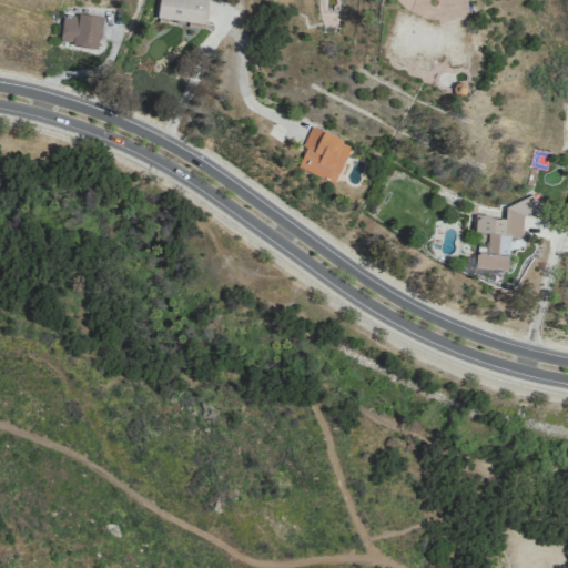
[(158,0),(156,20),(205,24),(206,0),(158,0)]
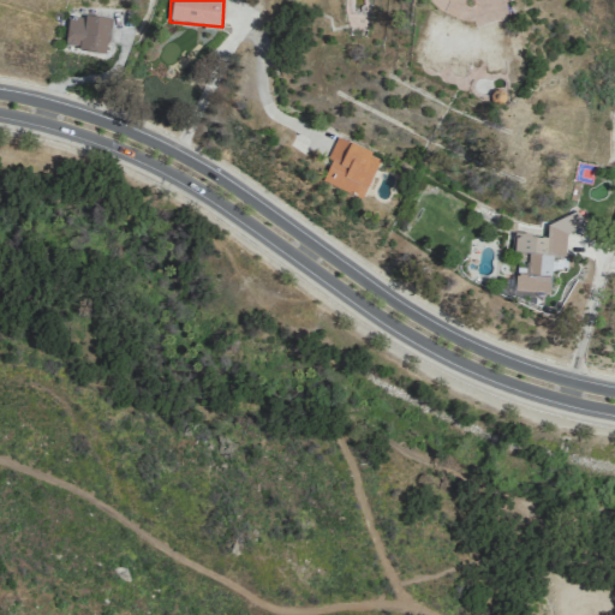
[(509,63),(499,18),(473,24),(471,31),(463,28),(455,30),(448,48),(445,33),(451,18),(430,11),(413,54),(417,65),(439,75),(442,65),(447,64),(451,75),(454,73),(464,77),(467,67),(478,65),(488,67),(509,63)]
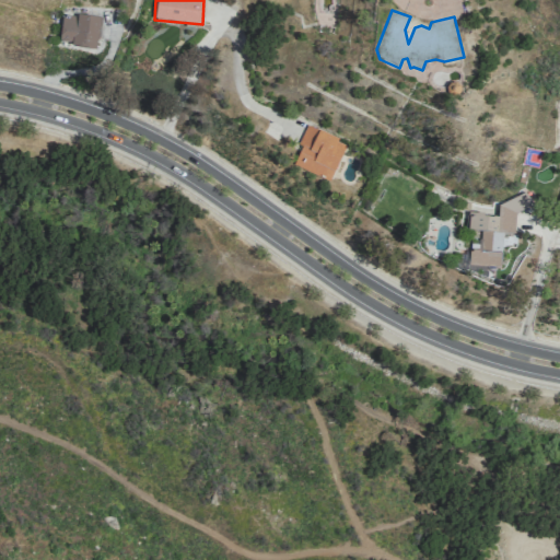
[(58,44),(96,47),(98,18),(61,13),(58,44)]
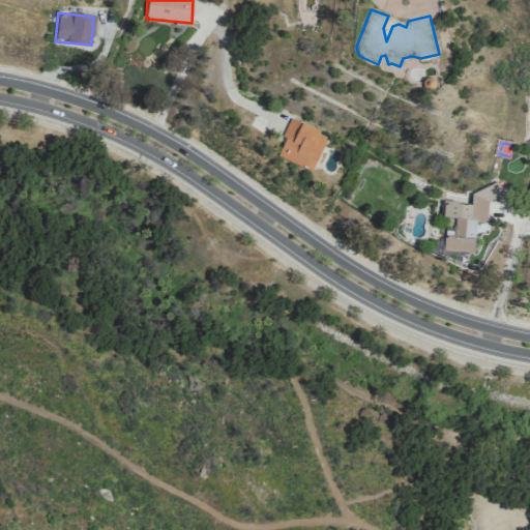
[(277,156),(312,171),(328,135),(290,118),(282,137),(285,138),(277,156)]
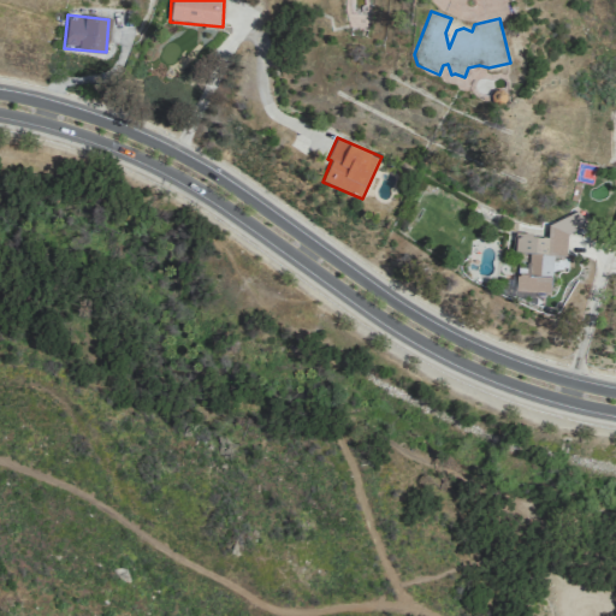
[(515,291),(550,294),(552,255),(566,256),(567,232),(584,234),(584,224),(580,212),(548,224),(546,238),(531,237),(529,234),(516,234),(515,253),(527,254),(527,273),(516,276),(515,291)]
